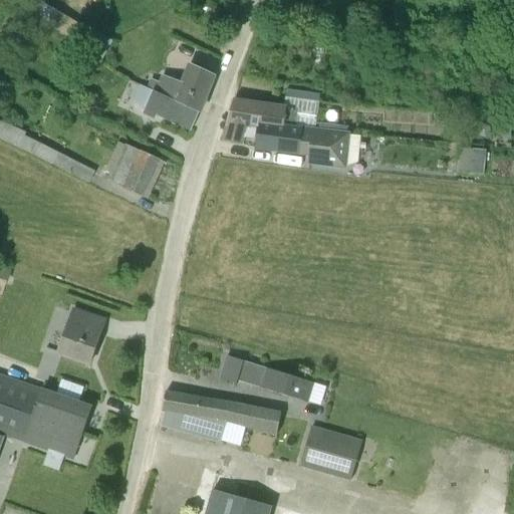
[(215,75),(191,66),(183,84),(164,77),(161,84),(153,81),(149,90),(200,112),(200,113),(215,76),(214,76),(215,75)]
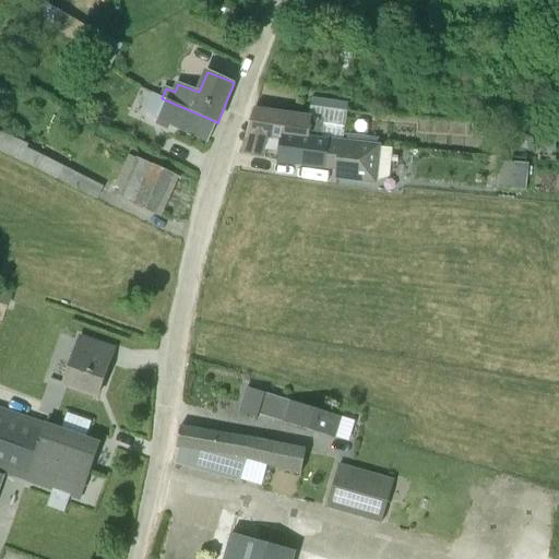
[(217,122),(162,98),(154,95),(146,115),(158,120),(156,125),(170,130),(173,126),(210,141),(217,122)]
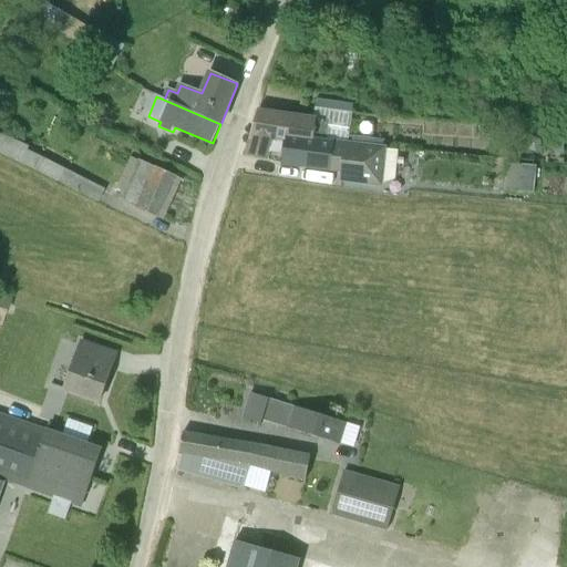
[(315,117),(258,111),(247,155),(282,162),(341,172),(340,183),(382,187),(387,146),(348,142),(352,113),(316,107),(315,117)]
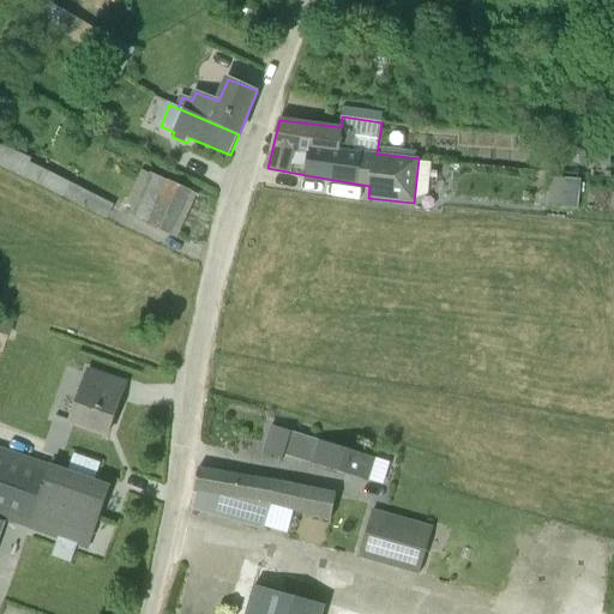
[(0,167),(108,220),(114,205),(30,163),(32,160),(4,146),(2,146),(0,144),(0,167)]
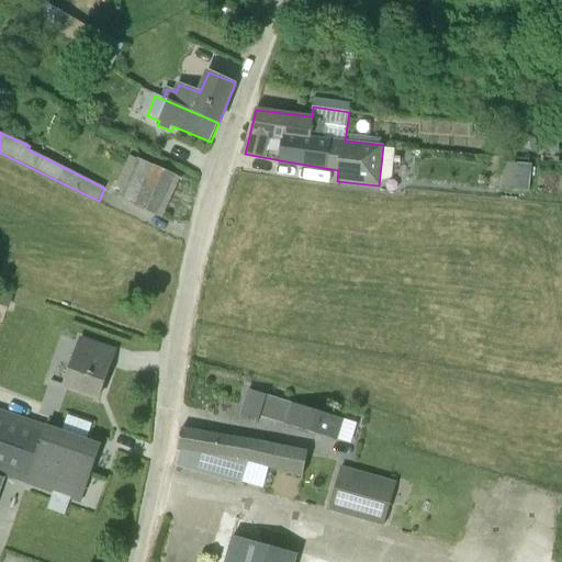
[(123,200),(136,206),(157,215),(175,175),(137,158),(120,197),(123,199),(123,200)]
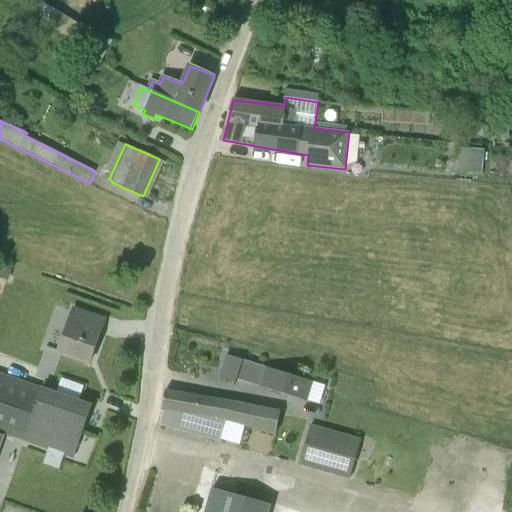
[(482,175),(484,150),(458,147),(456,171),(482,175)]
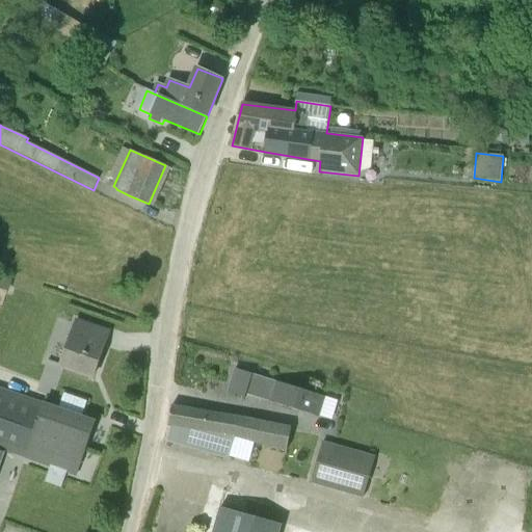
[(0,277),(0,288),(7,291),(10,282),(0,277)]
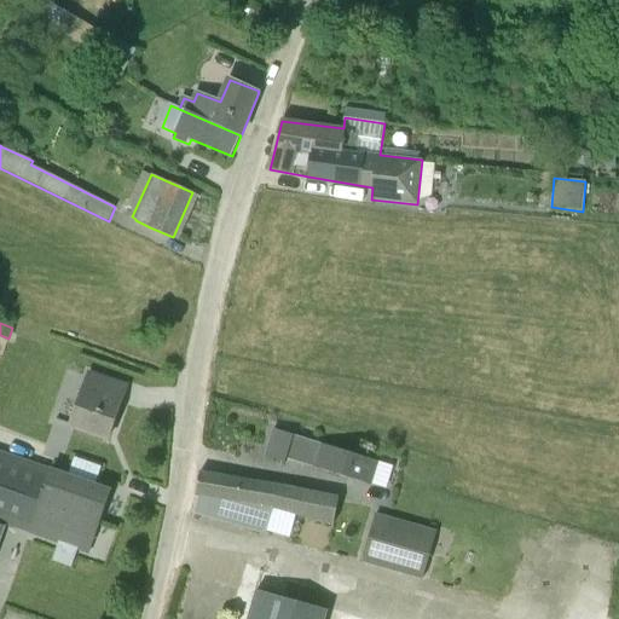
[(71,426),(109,439),(121,403),(120,403),(126,387),(90,375),(71,426)]
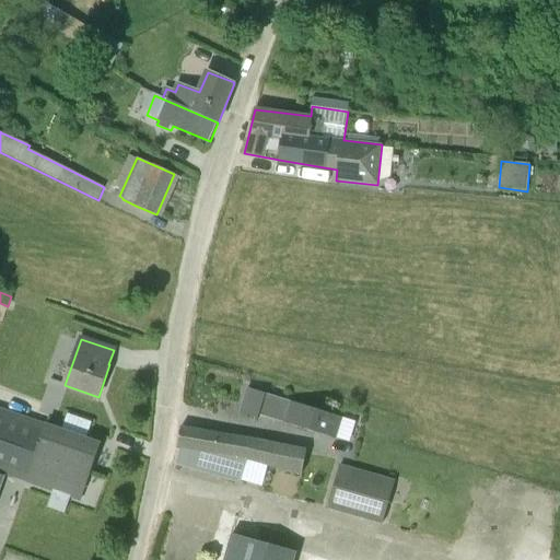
[(266,394),(247,387),(238,413),(258,420),(266,394)]
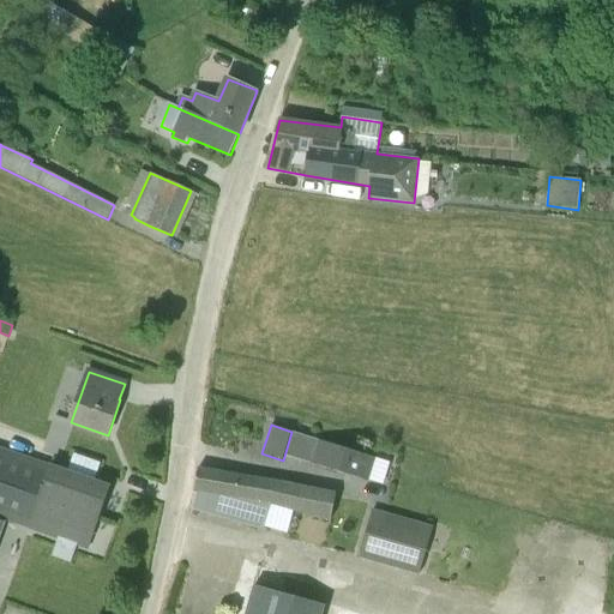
[(375,458),(319,440),(312,464),(368,482),(375,458)]
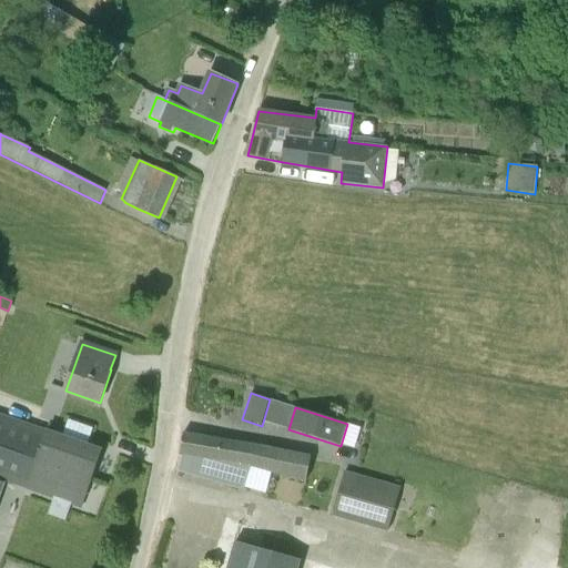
[(41,429),(0,414),(0,478),(6,480),(22,486),(34,449),(41,429)]
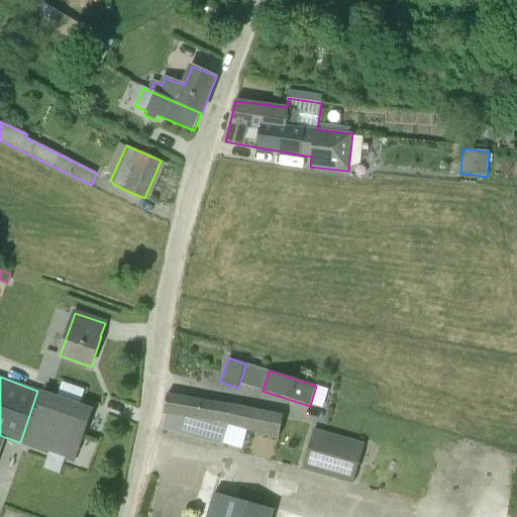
[(84,436),(93,410),(37,391),(31,409),(42,413),(40,421),(84,436)]
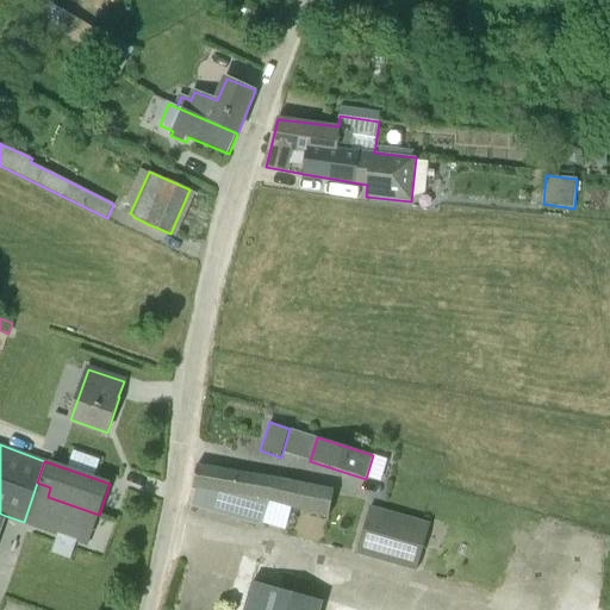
[(334,492),(197,466),(193,486),(195,487),(192,504),(263,526),(271,500),(325,516),(334,492)]
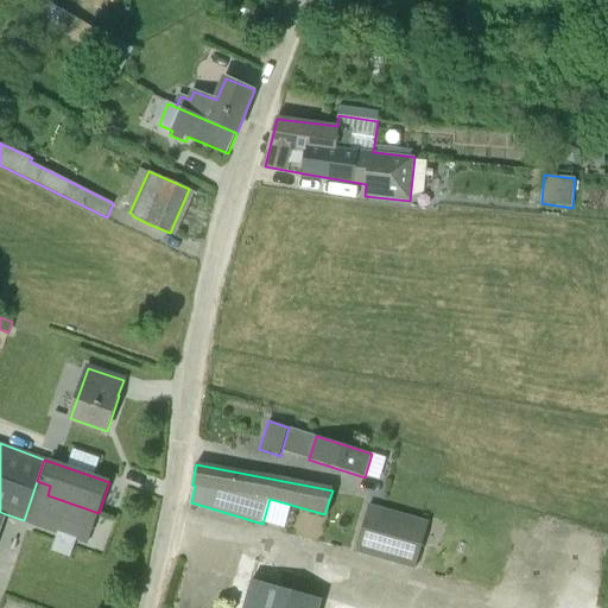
[(88,544),(99,513),(48,495),(50,486),(37,481),(24,520),(88,544)]
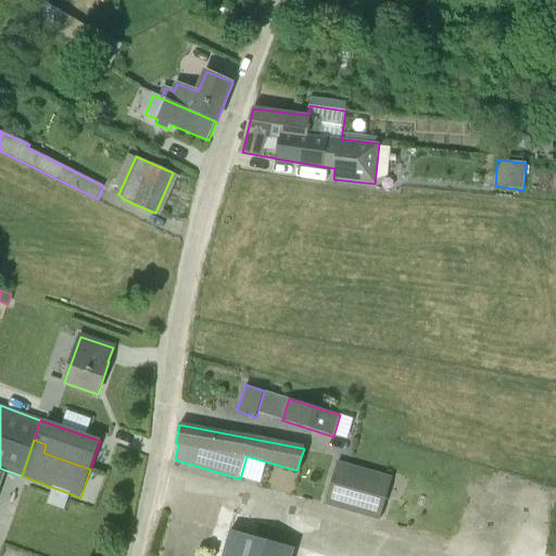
[(370,490),(375,474),(338,463),(326,503),(381,519),(389,494),(370,490)]
